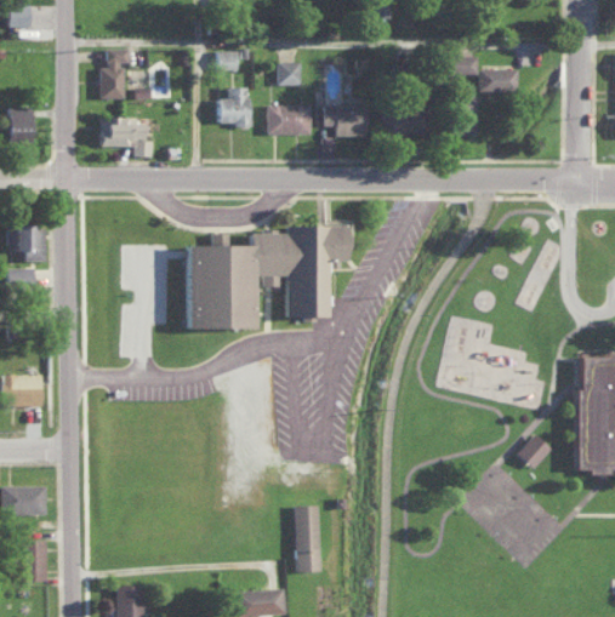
[(7,0),(9,28),(30,28),(30,6),(22,6),(21,0),(7,0)]
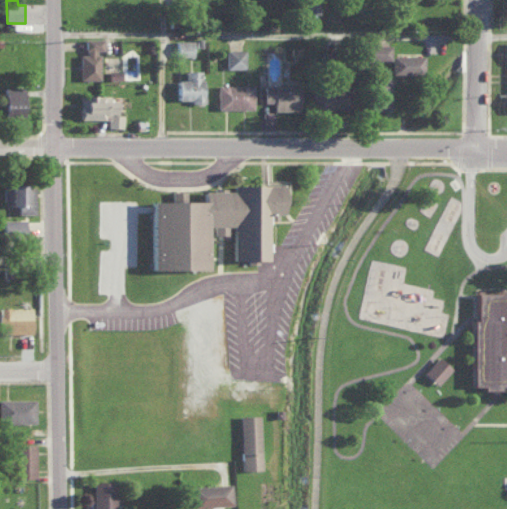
[(310,16),(323,15),(323,0),(310,1),(310,16)]
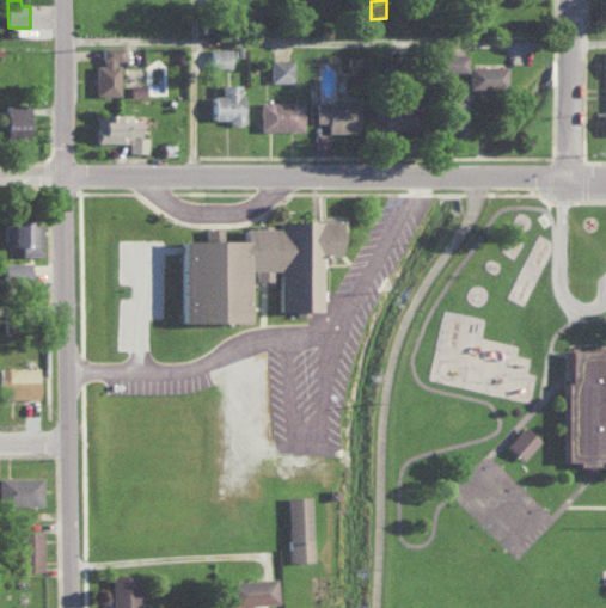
[(99,97),(123,98),(123,65),(127,65),(128,48),(105,48),(105,67),(99,67),(99,97)]
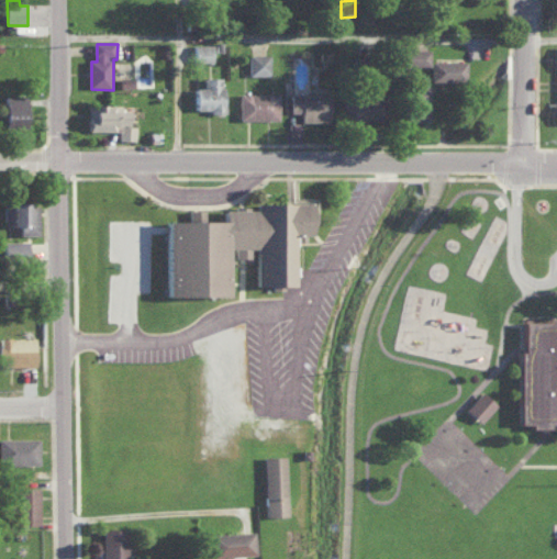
[(216,64),(216,46),(198,47),(198,65),(216,64)]
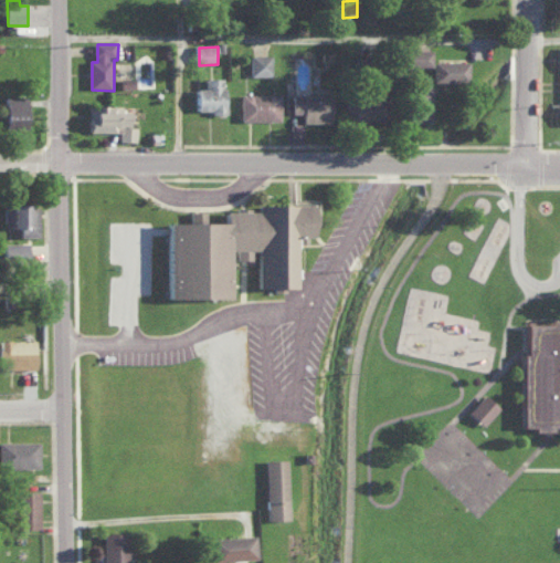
[(434,52),(403,52),(403,69),(434,69),(434,52)]
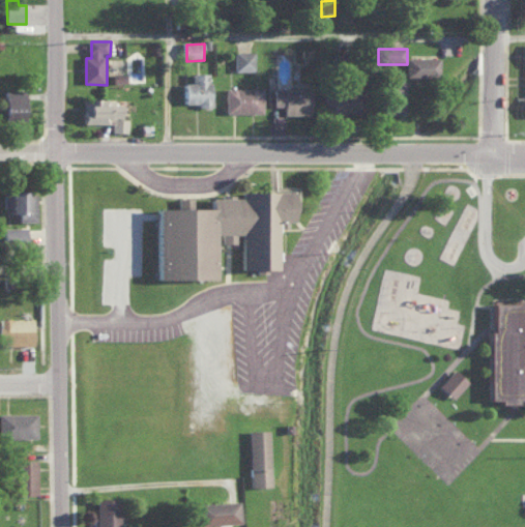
[(258,72),(257,54),(238,54),(238,74),(258,72)]
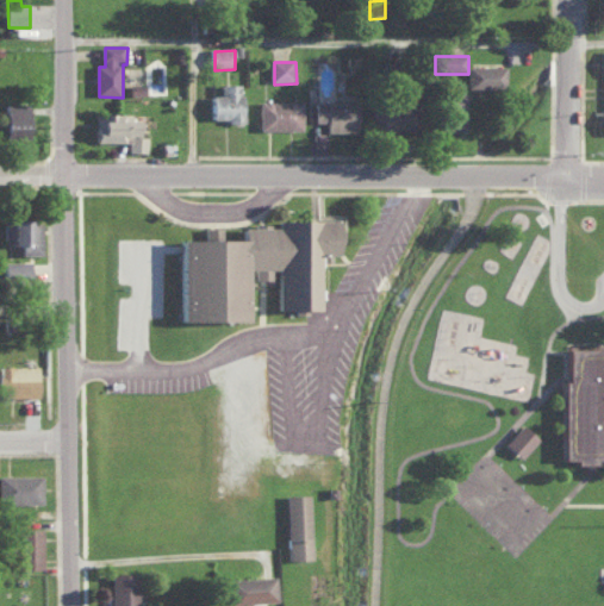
[(471,89),(509,91),(510,69),(472,68),(471,89)]
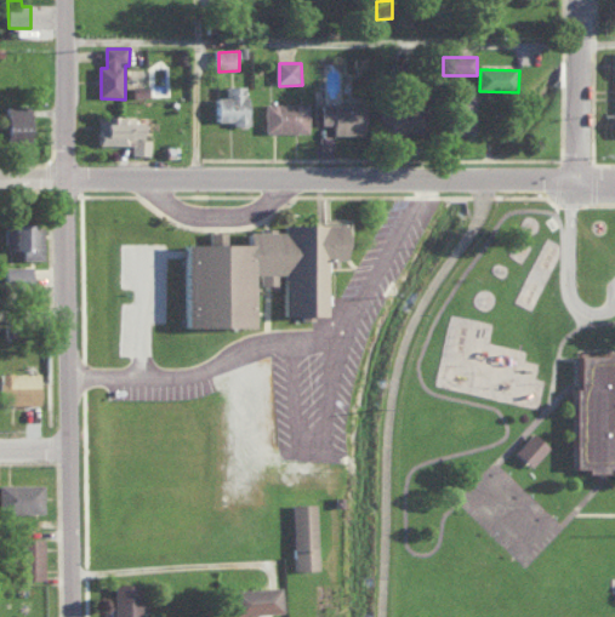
[(220,100),(220,124),(235,124),(235,129),(251,127),(250,87),(229,89),(229,98),(220,100)]
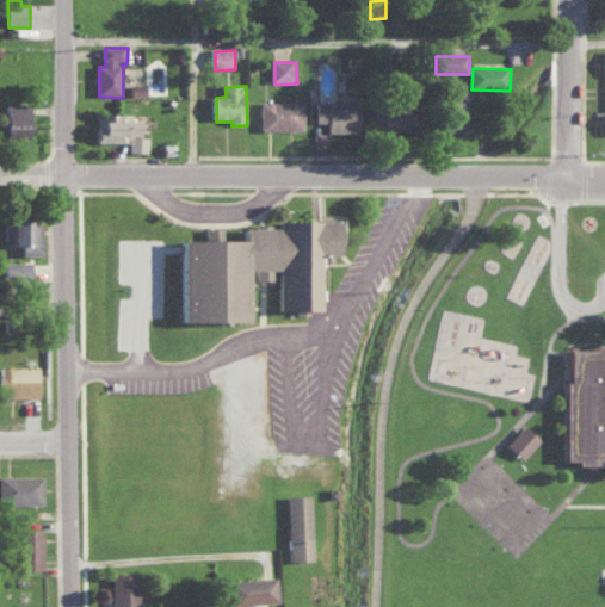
[(468,94),(442,94),(443,134),(469,134),(468,94)]
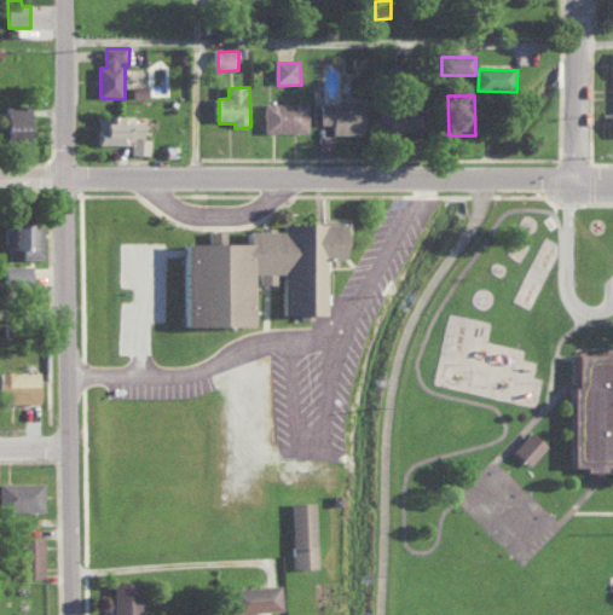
[(267,134),(311,134),(311,105),(267,105),(267,134)]
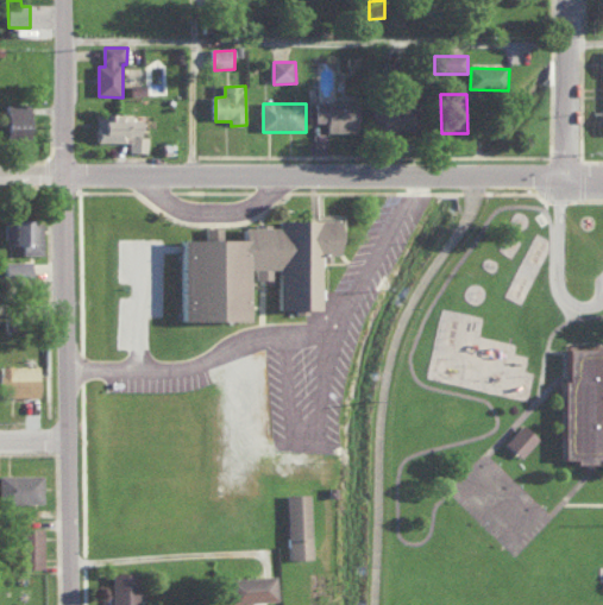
[(360,104),(318,104),(318,125),(330,124),(330,133),(360,133),(360,104)]
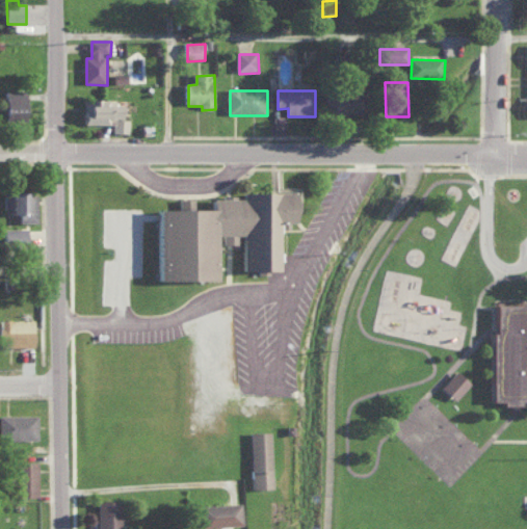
[(364,115),(363,90),(328,91),(328,116),(364,115)]
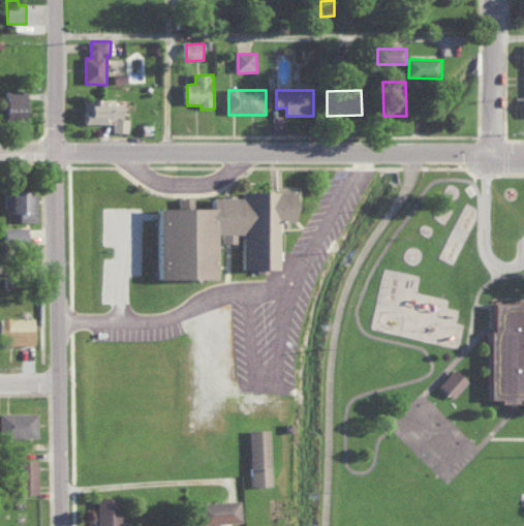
[(29,121),(28,91),(8,92),(8,122),(29,121)]
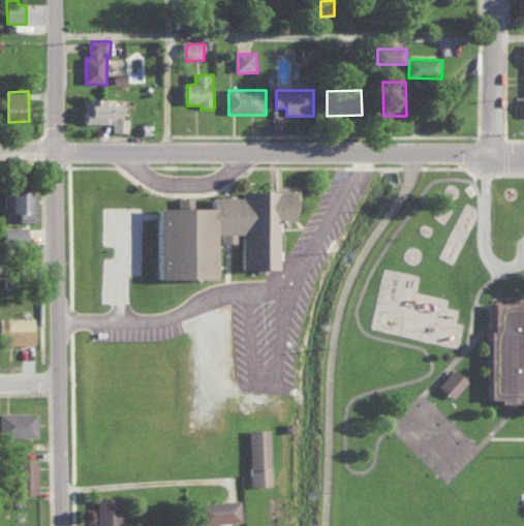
[(87,125),(115,126),(115,134),(130,134),(131,121),(122,121),(122,102),(87,101),(87,125)]
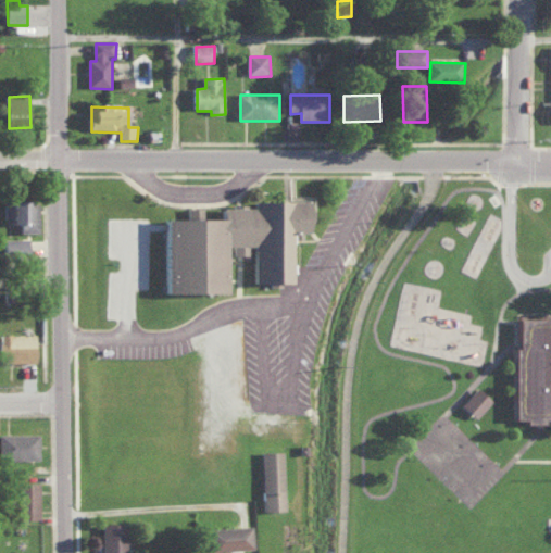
[(168,293),(229,292),(228,247),(236,247),(236,256),(255,255),(257,283),(296,283),(295,233),(312,231),(312,201),(258,201),(258,206),(225,206),(225,217),(205,218),(205,209),(189,209),(189,217),(167,218),(168,293)]
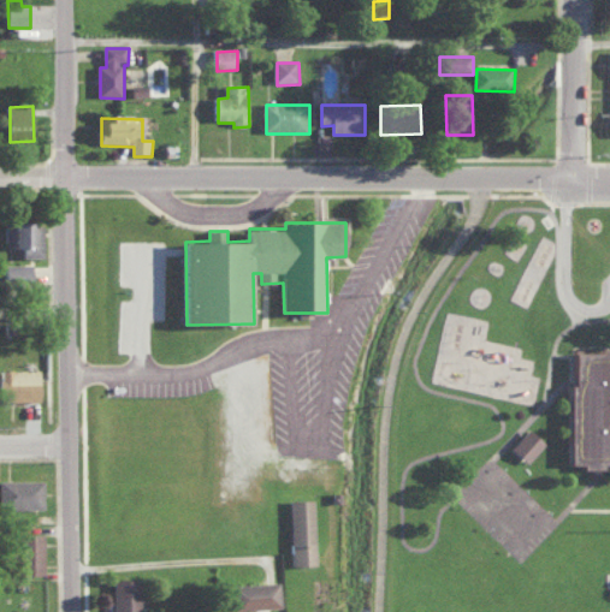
[(46,225),(9,224),(7,245),(25,245),(25,257),(45,257),(46,225)]
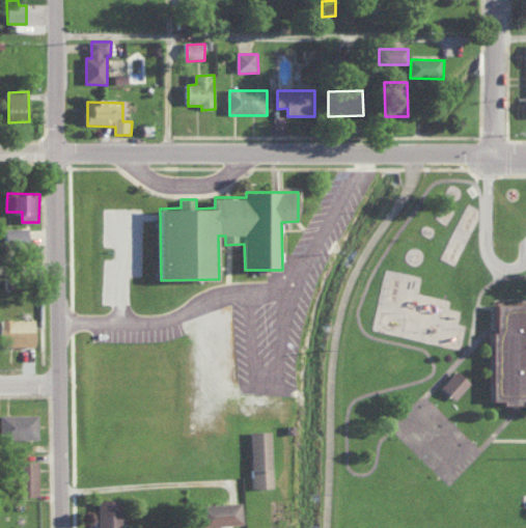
[(6,229),(6,242),(29,243),(29,229),(6,229)]
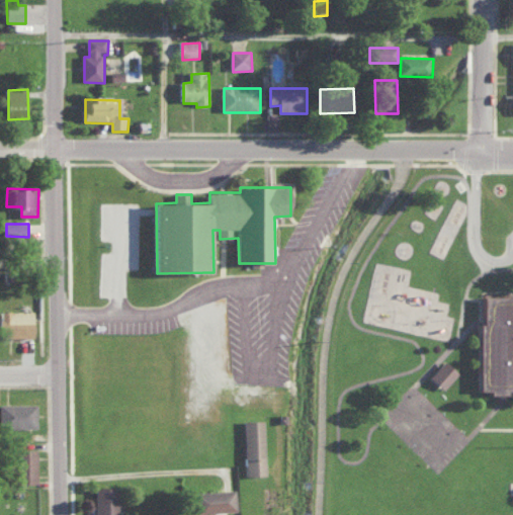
[(512,294),(486,295),(486,324),(482,324),(482,394),(511,394),(511,392),(512,392),(512,294)]
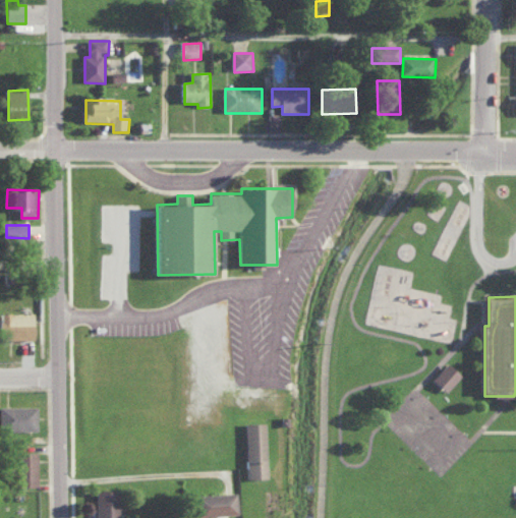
[(3,314),(3,341),(36,340),(36,313),(3,314)]
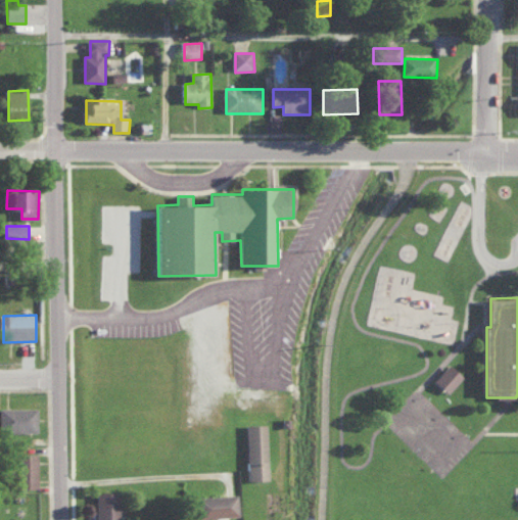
[(451,394),(466,378),(452,366),(436,382),(451,394)]
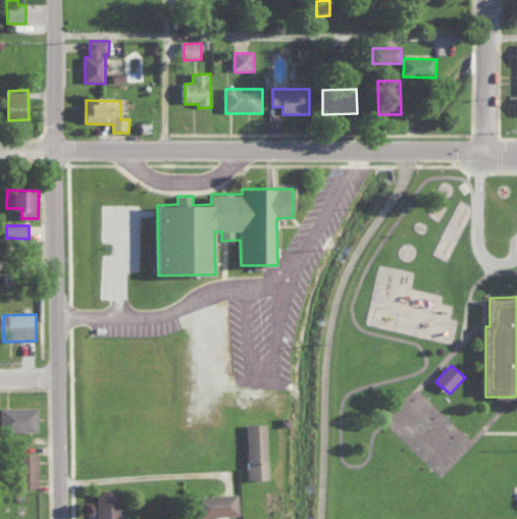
[(1,408),(40,408),(40,434),(1,434),(1,408)]
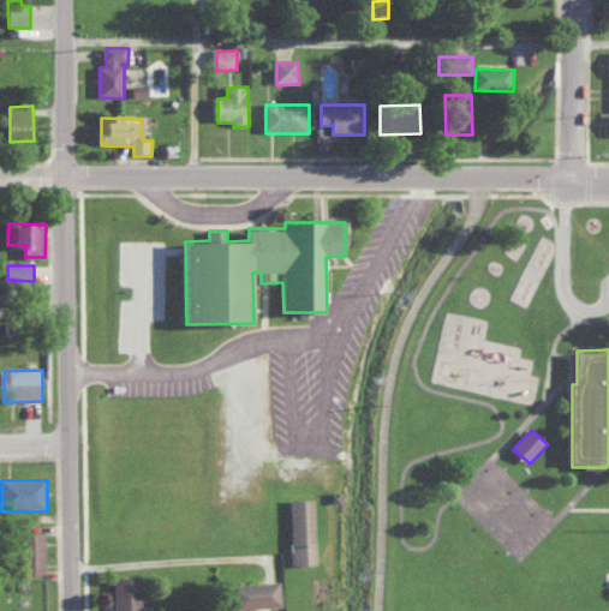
[(291,499),(293,565),(318,565),(317,498),(291,499)]
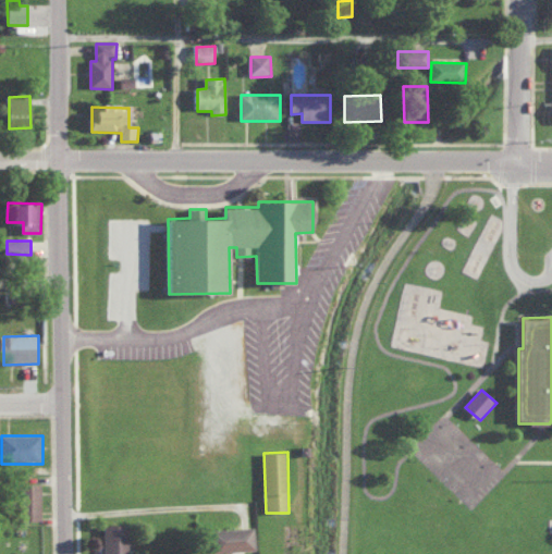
[(16,483),(40,483),(40,524),(16,524),(16,483)]
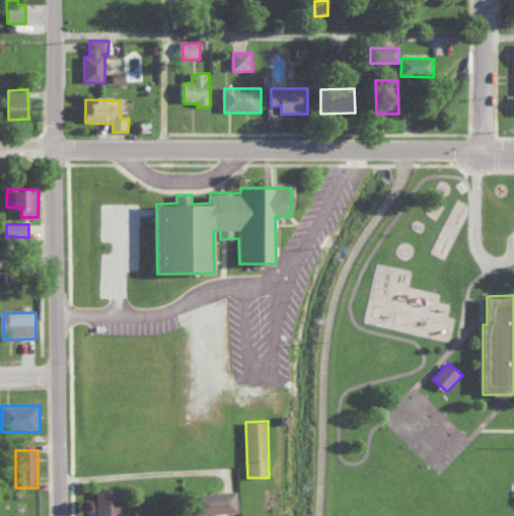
[(96,515),(96,491),(121,490),(122,515),(96,515)]
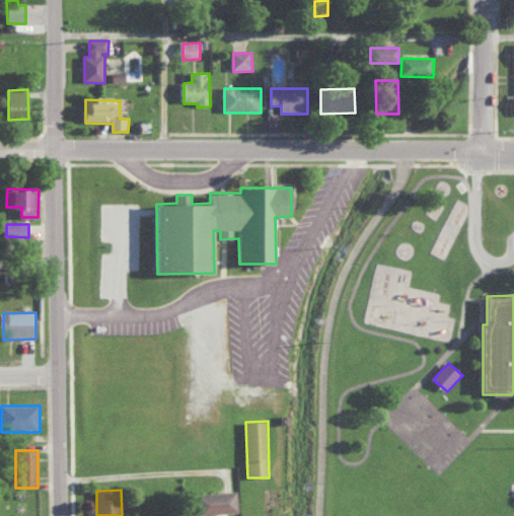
[(198,495),(235,491),(238,513),(223,515),(200,515),(198,495)]
